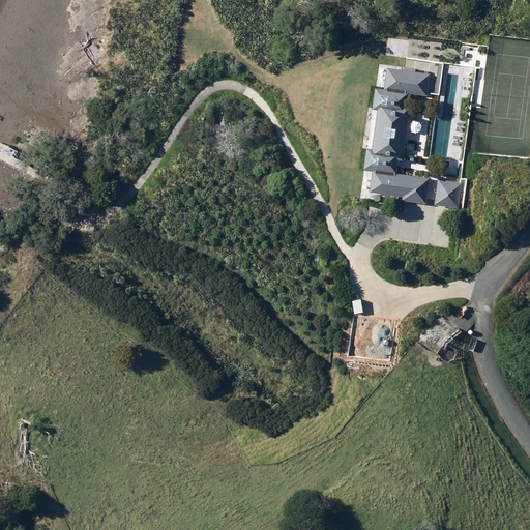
[(464,66),(460,70),(460,76),(463,79),(468,80),(472,76),(472,70),(469,67),(464,66)]
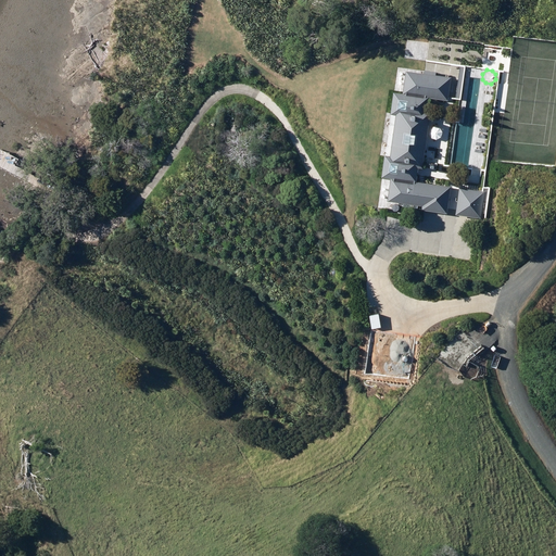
[(429,98),(447,101),(451,77),(406,72),(403,96),(394,95),(383,177),(391,177),(388,200),(422,205),(421,209),(446,212),(450,186),(417,181),(419,167),(424,167),(431,111),(427,111),(429,98)]
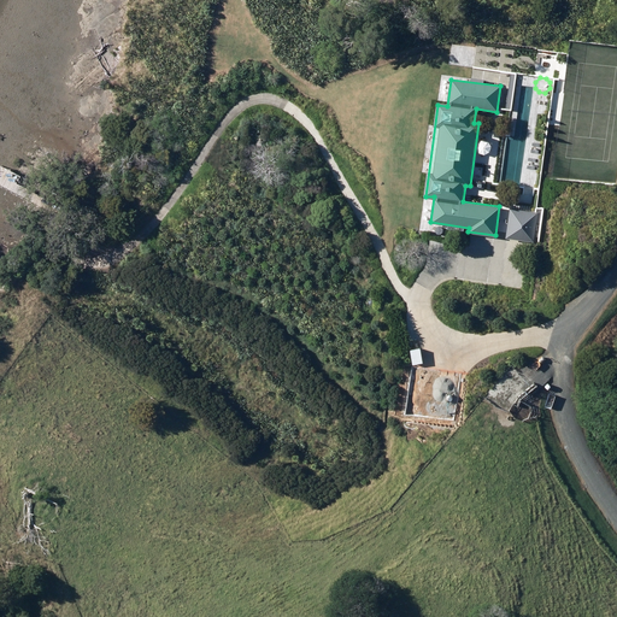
[(483,140),(479,144),(477,150),(481,154),(487,156),(492,152),(493,146),(489,141),(483,140)]
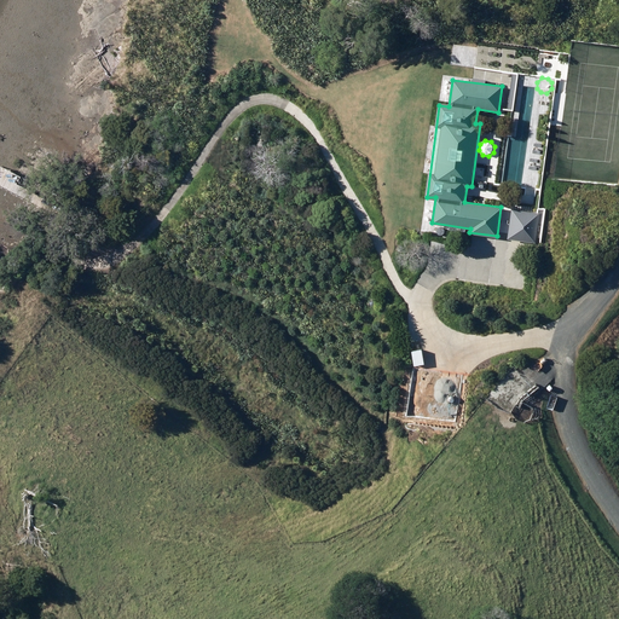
[(534,140),(531,145),(530,151),(534,156),(541,156),(544,151),(544,145),(541,142),(534,140)]
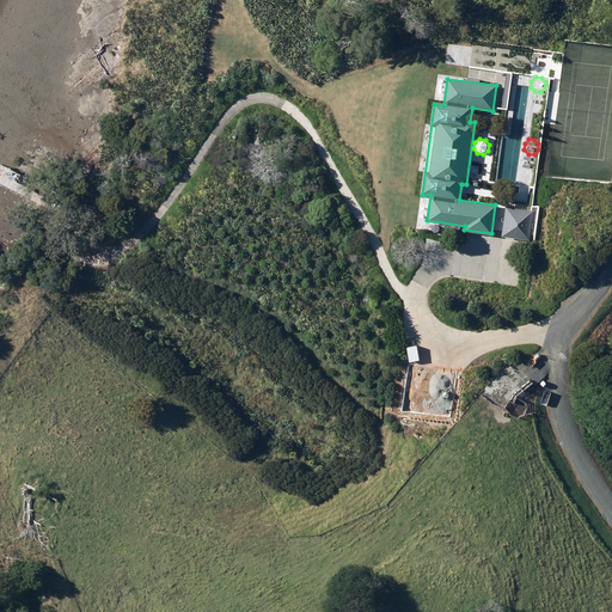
[(525,154),(521,159),(521,165),(526,170),(532,169),(536,164),(536,158),(531,154),(525,154)]
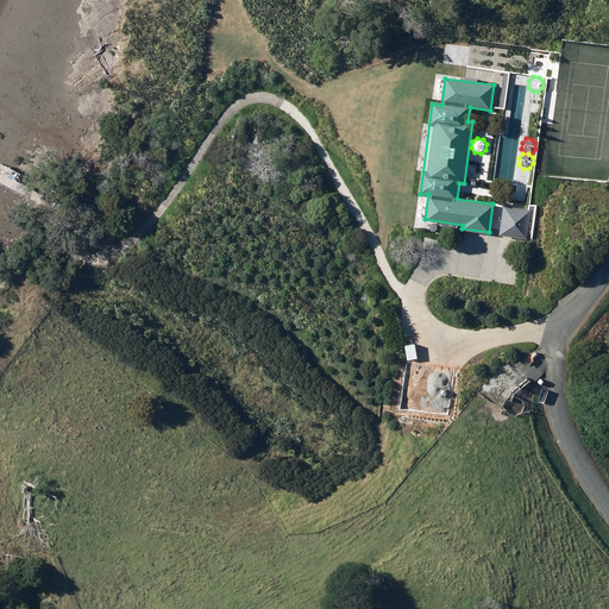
[(470,161),(465,164),(465,170),(469,175),(475,176),(479,173),(479,167),(476,162),(470,161)]
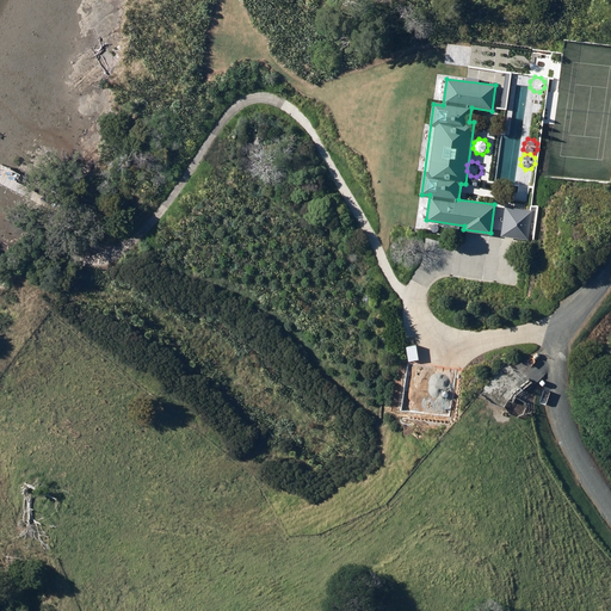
[(505,205),(500,235),(528,239),(532,209),(505,205)]
